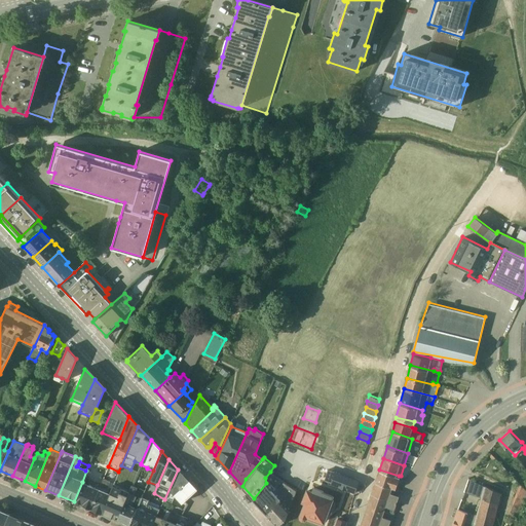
[(138,473),(130,470),(121,465),(118,472),(110,493),(101,514),(117,520),(132,486),(138,473)]
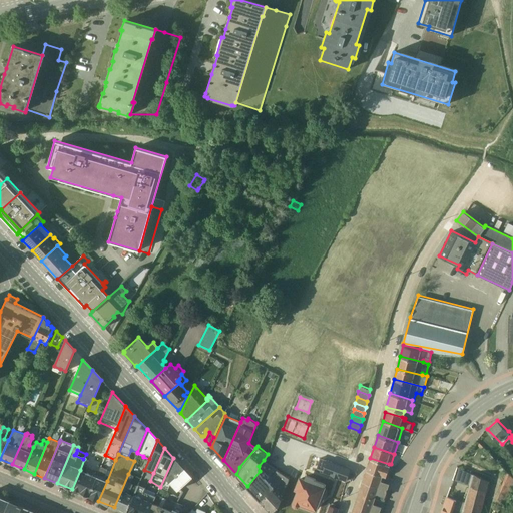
[(170,483),(182,468),(173,458),(160,487),(167,490),(170,483)]
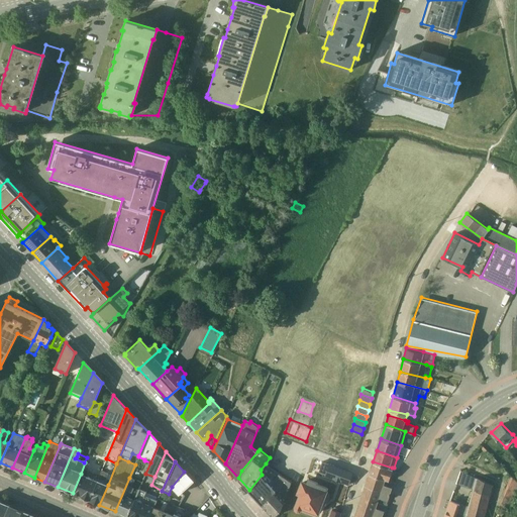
[(325,474),(349,483),(352,471),(347,470),(328,461),(325,474)]
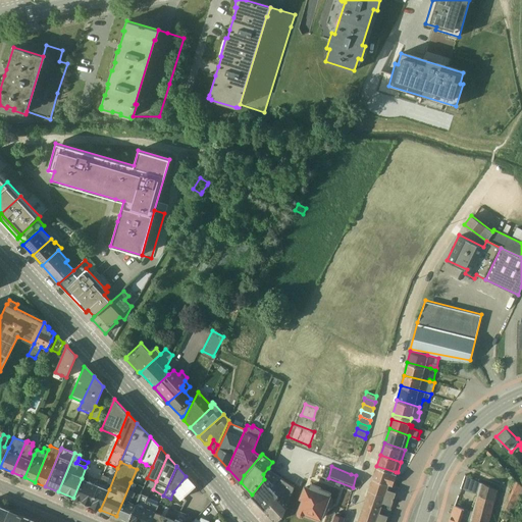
[(376,466),(372,478),(393,484),(396,472),(376,466)]
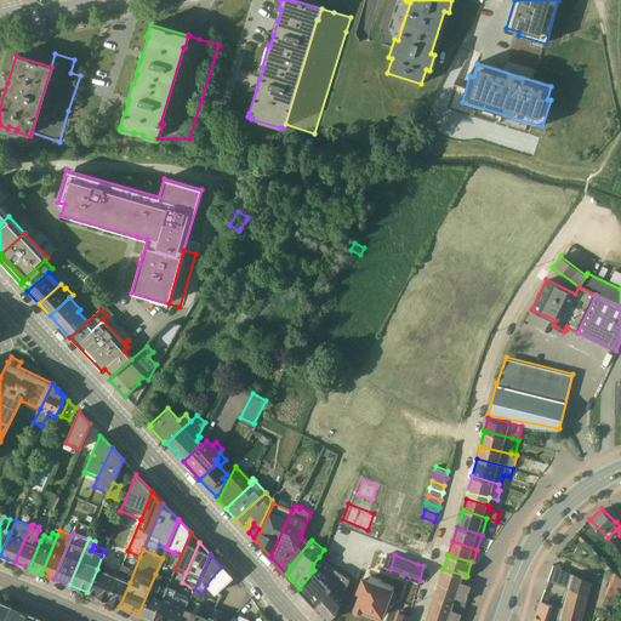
[(329,575),(335,568),(319,557),(313,564),(314,570),(300,588),(315,604),(332,588),(329,585),(330,582),(329,575)]
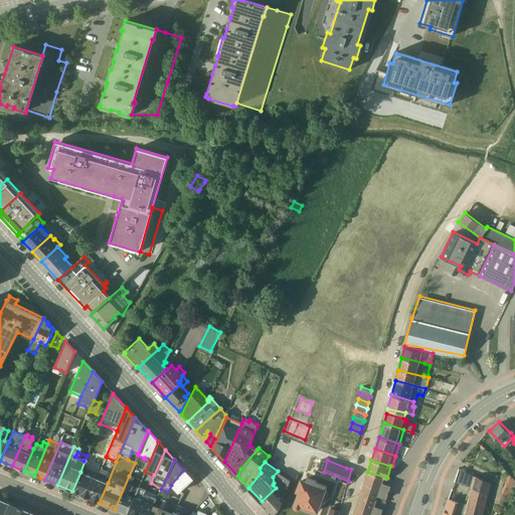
[(452,487),(471,493),(476,474),(459,467),(452,487)]
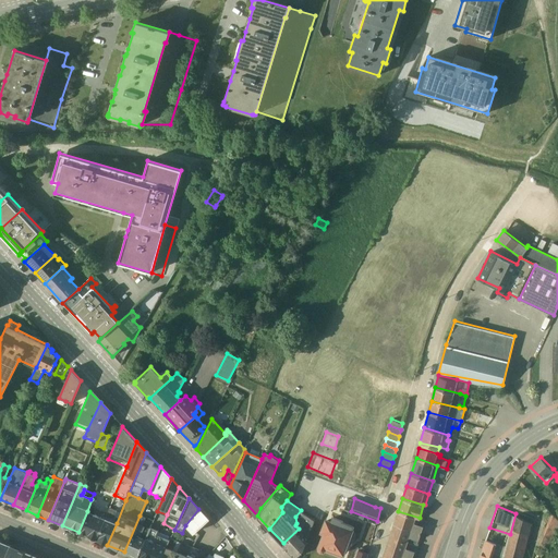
[(97,540),(107,545),(117,523),(111,521),(117,510),(109,508),(105,519),(96,540),(97,540)]
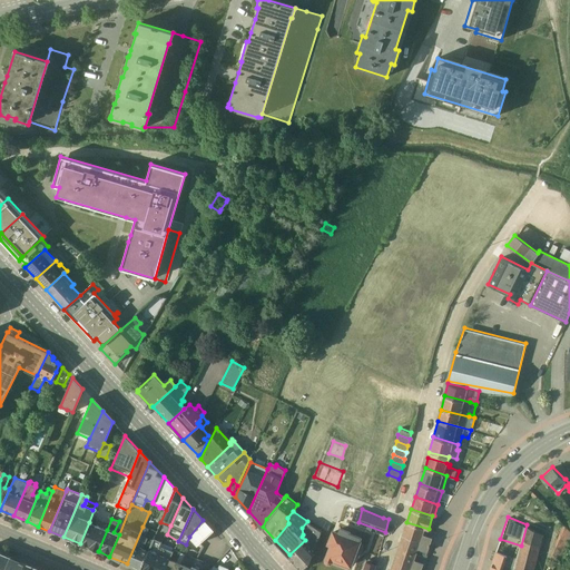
[(213,530),(203,520),(189,537),(197,546),(213,530)]
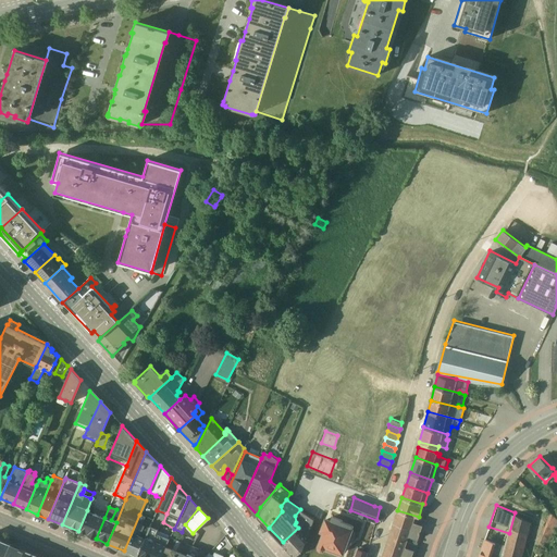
[(283,542),(293,553),(297,553),(304,547),(314,518),(300,509),(295,516),(296,522),(295,524),(298,528),(283,542)]
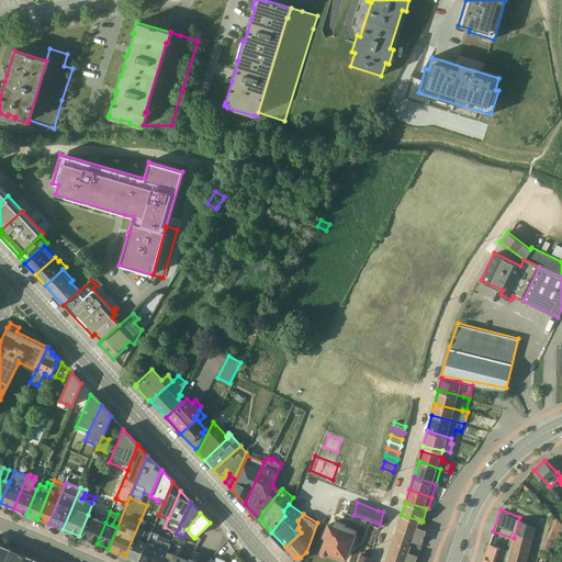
[(97,543),(105,523),(88,515),(79,536),(97,543)]
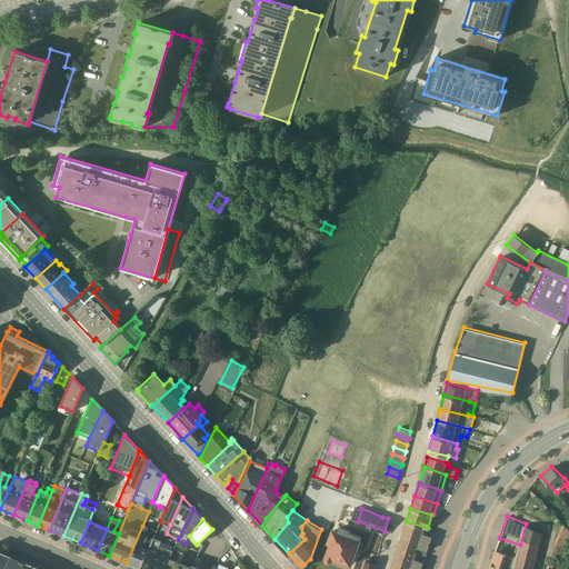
[(406,521),(402,532),(429,542),(433,529),(428,528),(406,521)]
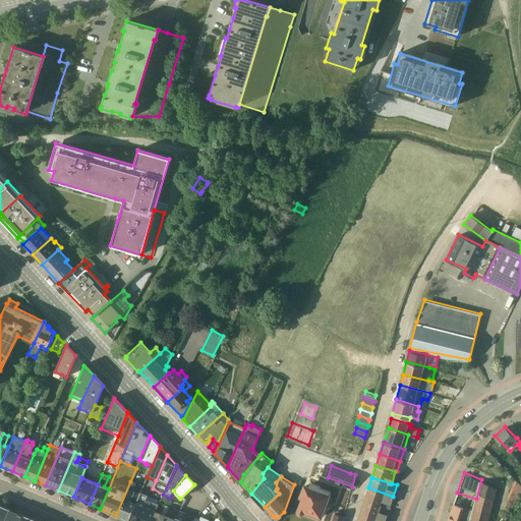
[(511,513),(520,488),(520,480),(517,478),(513,487),(511,486),(501,509),(511,513)]
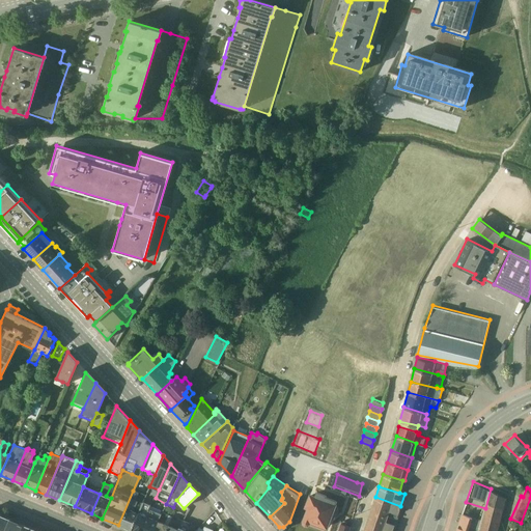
[(336,502),(337,499),(327,495),(327,493),(317,488),(315,494),(309,492),(304,506),(306,507),(302,519),(302,523),(304,525),(308,525),(310,523),(311,522),(327,528),(332,515),(333,515),(334,515),(335,514),(336,514),(337,513),(338,512),(339,510),(339,509),(339,508),(338,506),(337,505),(337,504),(337,502),(336,502)]
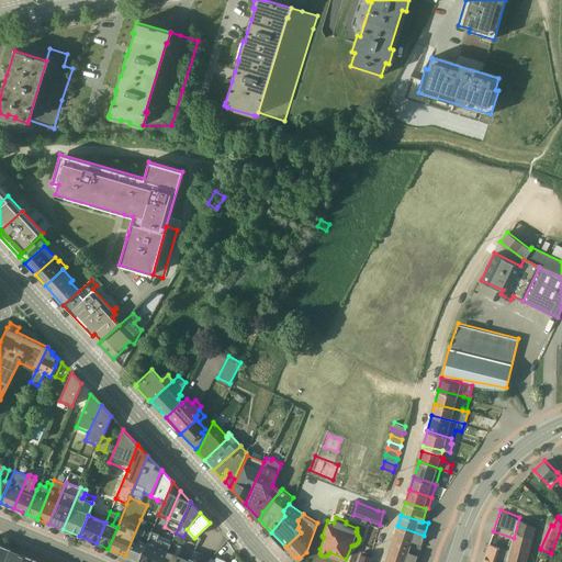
[(519,517),(514,538),(509,549),(490,542),(482,561),(526,561),(534,537),(532,537),(536,526),(519,517)]
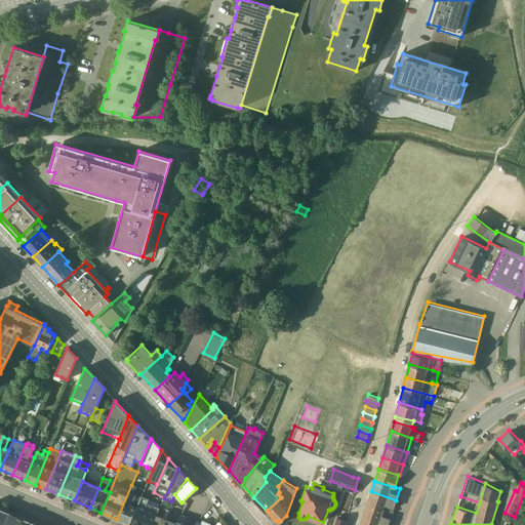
[(117,519),(129,524),(136,507),(132,505),(135,495),(133,494),(136,487),(131,485),(117,519)]
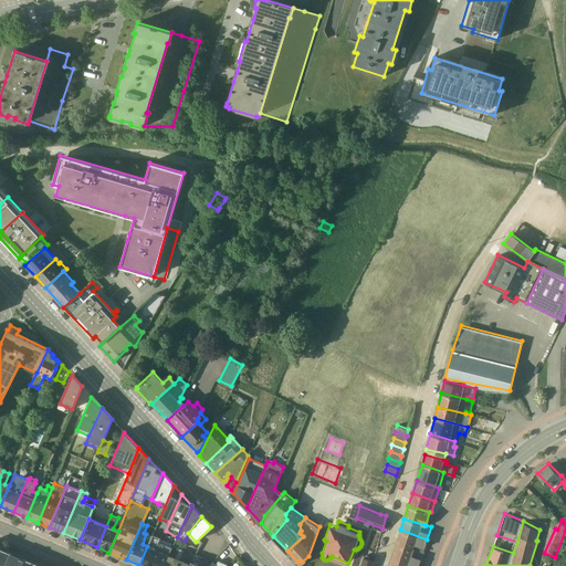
[(397,540),(423,548),(427,540),(400,530),(397,540)]
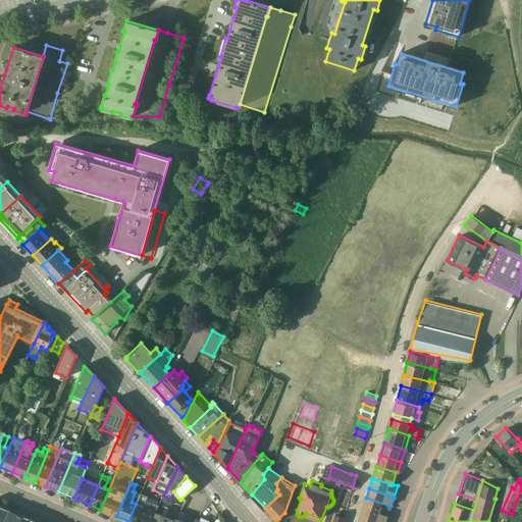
[(131,521),(151,521),(156,512),(142,506),(148,492),(142,490),(136,504),(128,521),(131,521)]
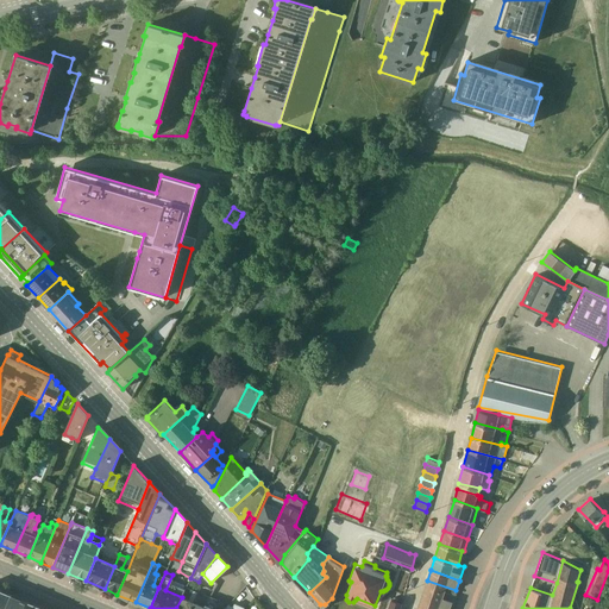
[(552,595),(557,583),(534,576),(531,588),(552,595)]
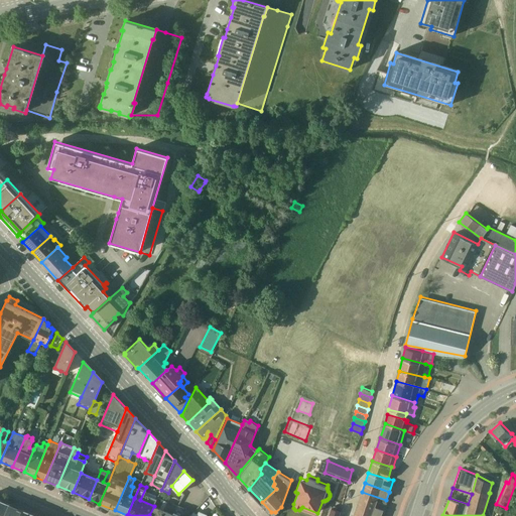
[(358,503),(382,512),(386,500),(362,492),(358,503)]
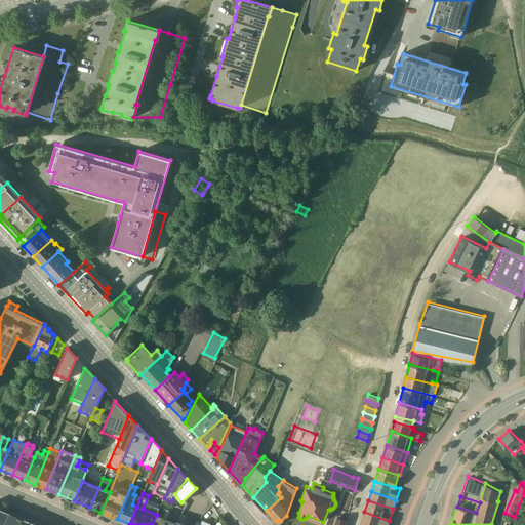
[(152,524),(163,524),(169,514),(170,512),(160,507),(157,515),(152,524)]
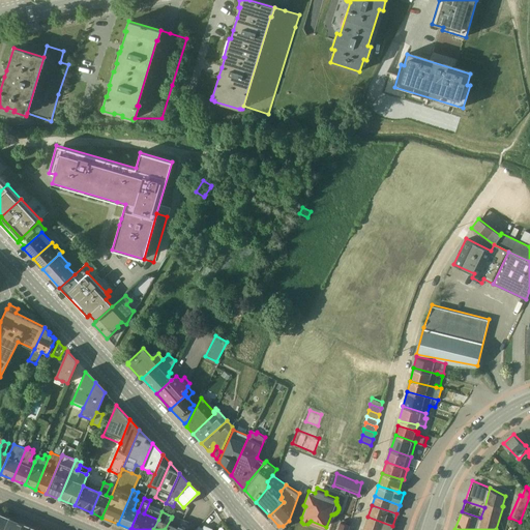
[(0,529),(4,529),(9,519),(0,514),(0,529)]
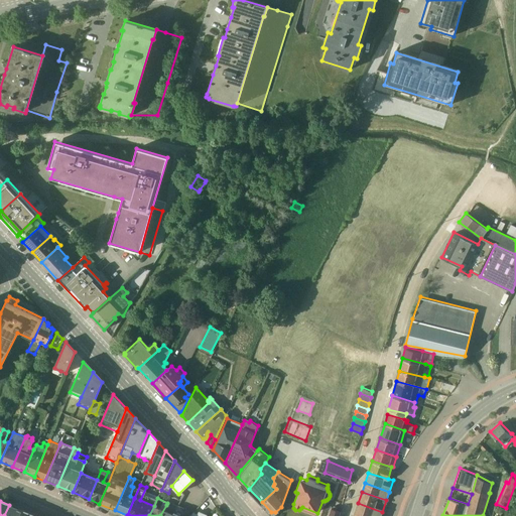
[(353,515),(380,515),(382,512),(358,503),(353,515)]
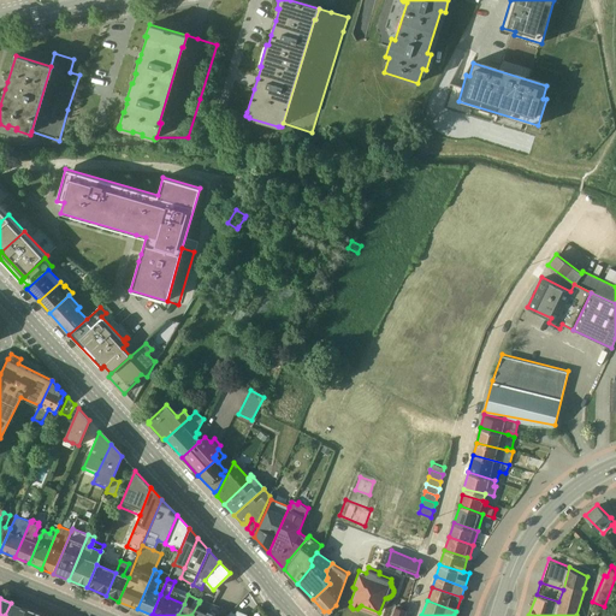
[(191,615),(206,615),(212,604),(203,602),(202,605),(199,603),(191,615)]
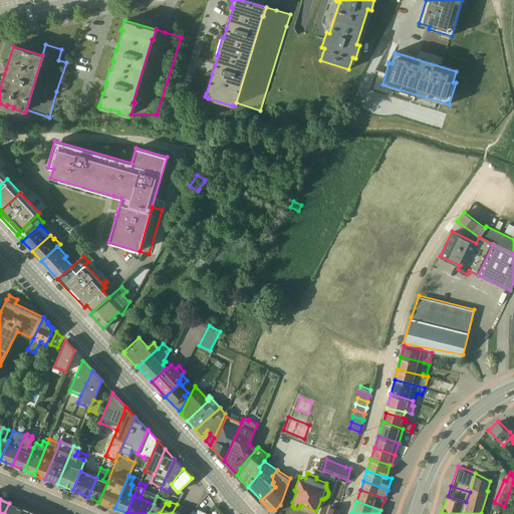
[(336,513),(340,505),(331,502),(327,513),(336,513)]
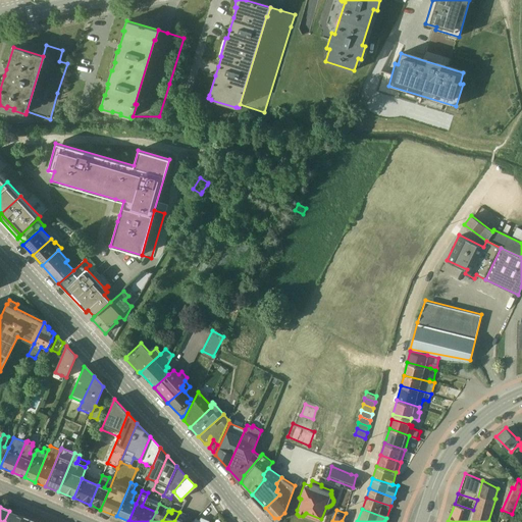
[(19,521),(22,517),(9,511),(4,521),(19,521)]
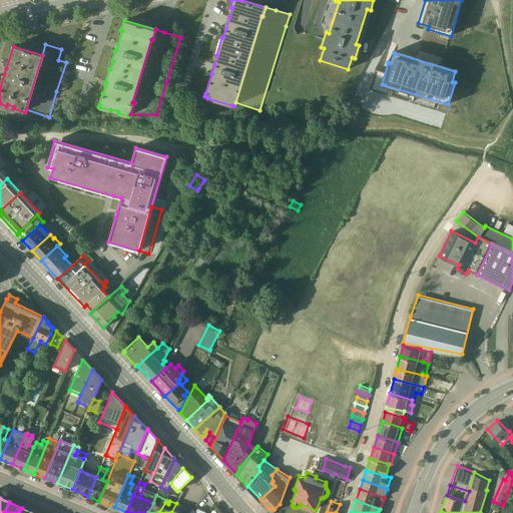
[(171,512),(186,512),(189,508),(176,503),(171,512)]
